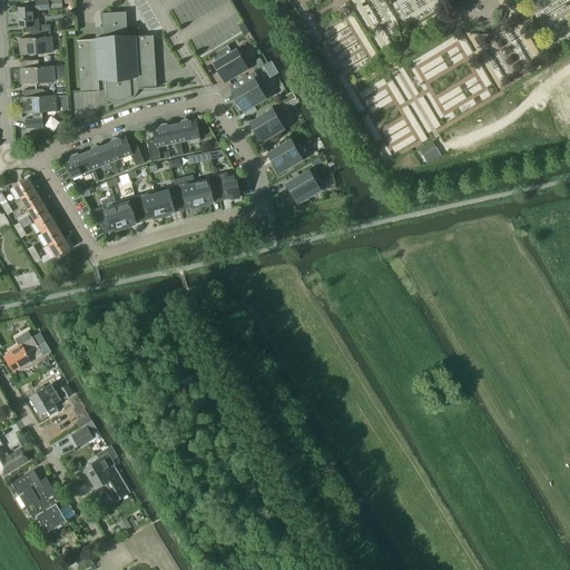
[(36,7),(17,7),(18,28),(22,27),(23,32),(39,31),(38,11),(49,10),(49,9),(61,8),(60,0),(37,0),(36,0),(36,7)]
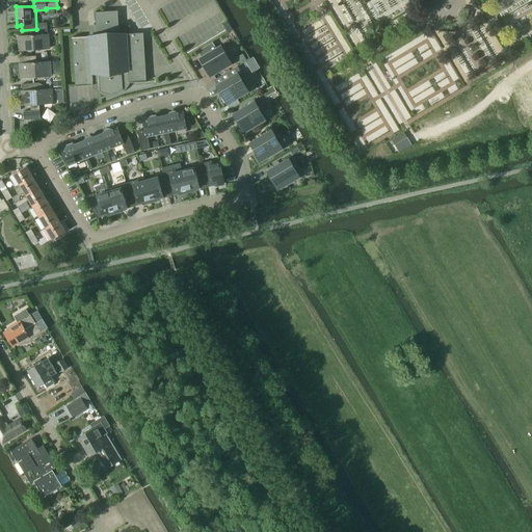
[(89,36),(71,37),(74,85),(76,85),(91,84),(99,84),(99,90),(100,91),(103,92),(105,94),(108,95),(111,95),(114,94),(116,92),(120,91),(122,89),(122,83),(145,81),(145,80),(145,72),(142,33),(132,33),(130,33),(125,34),(125,30),(125,26),(117,26),(116,10),(95,12),(96,25),(96,28),(89,28),(89,31),(89,36)]
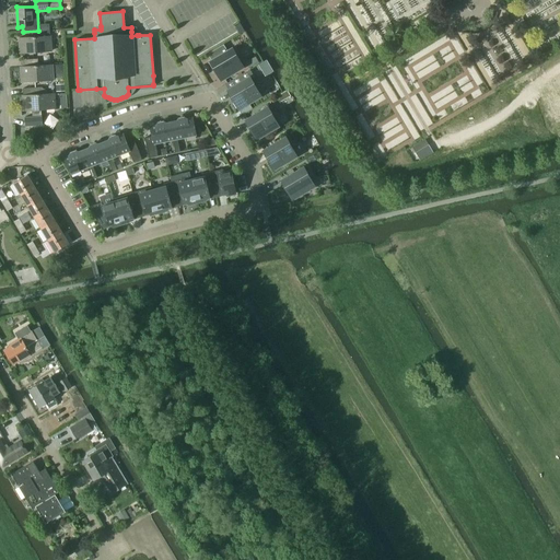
[(19,38),(20,54),(50,51),(49,31),(31,32),(31,37),(19,38)]
